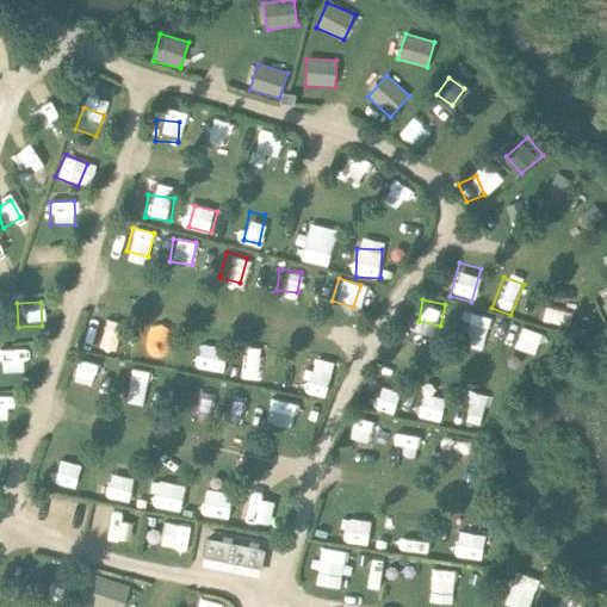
[(460,332),(477,338),(484,317),(468,311),(460,332)]
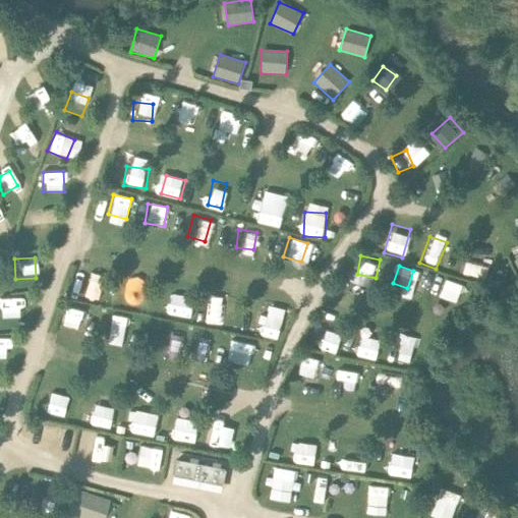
[(439,299),(462,303),(465,285),(443,281),(439,299)]
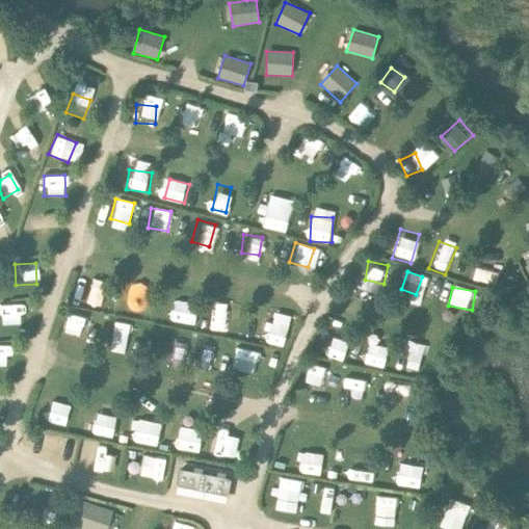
[(129,294),(125,311),(144,316),(150,299),(129,294)]
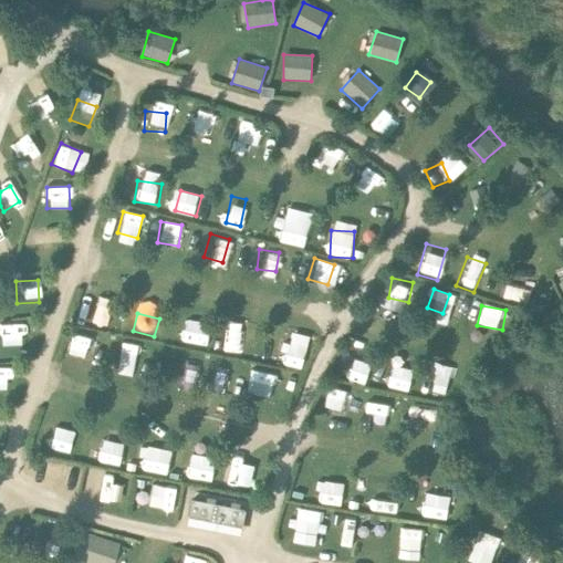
[(187,320),(184,342),(208,346),(211,324),(187,320)]
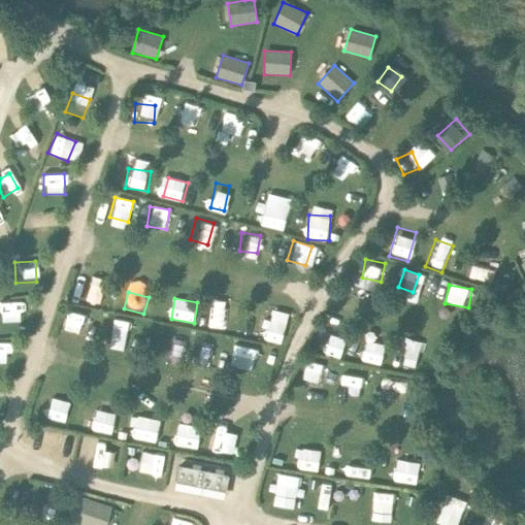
[(162,329),(157,348),(174,353),(179,334),(162,329)]
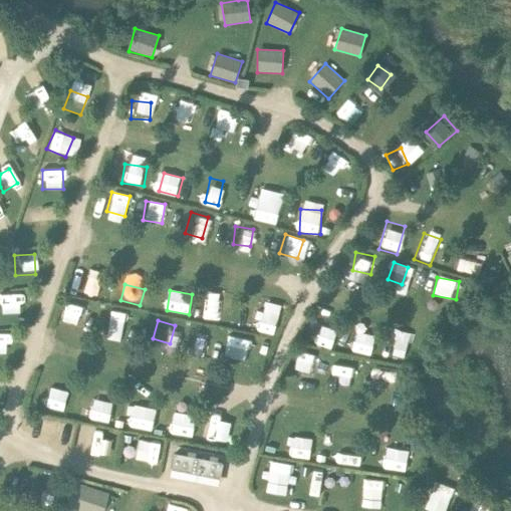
[(313,341),(330,347),(336,331),(318,325),(313,341)]
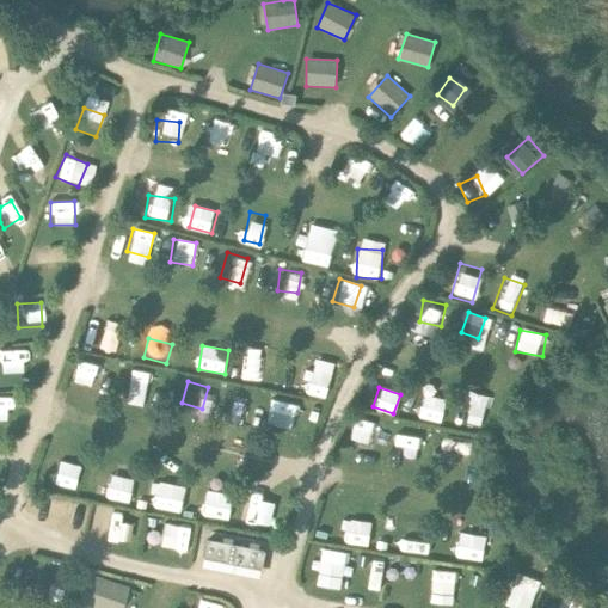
[(237,413),(256,418),(260,399),(241,393),(237,413)]
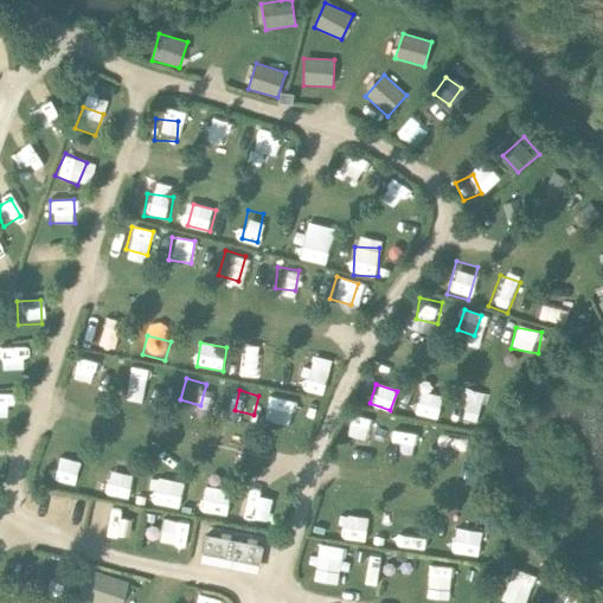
[(441,415),(444,392),(425,390),(422,411),(441,415)]
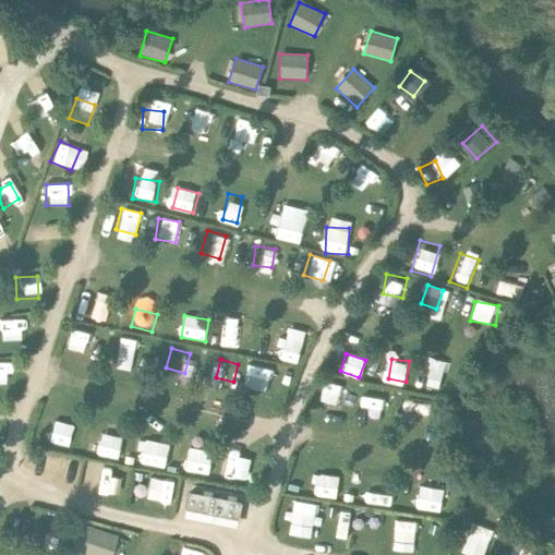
[(269,391),(272,369),(245,366),(244,390),(269,391)]
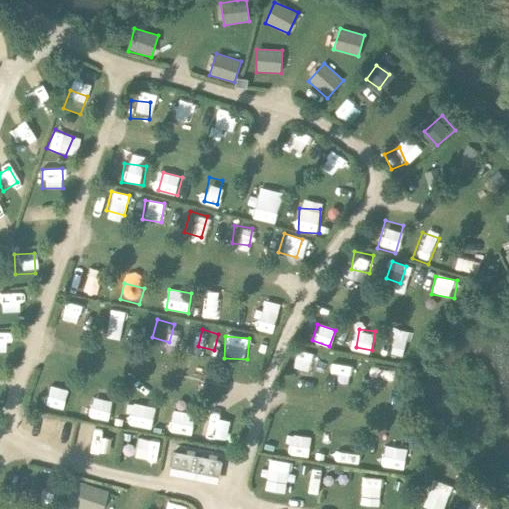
[(303,349),(298,366),(314,371),(319,354),(303,349)]
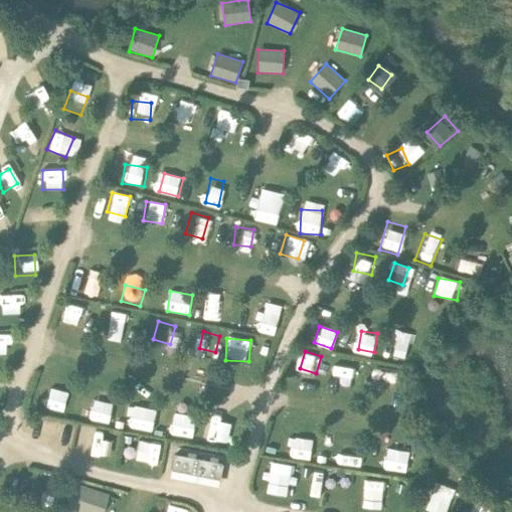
[(336,362),(332,379),(350,384),(354,366),(336,362)]
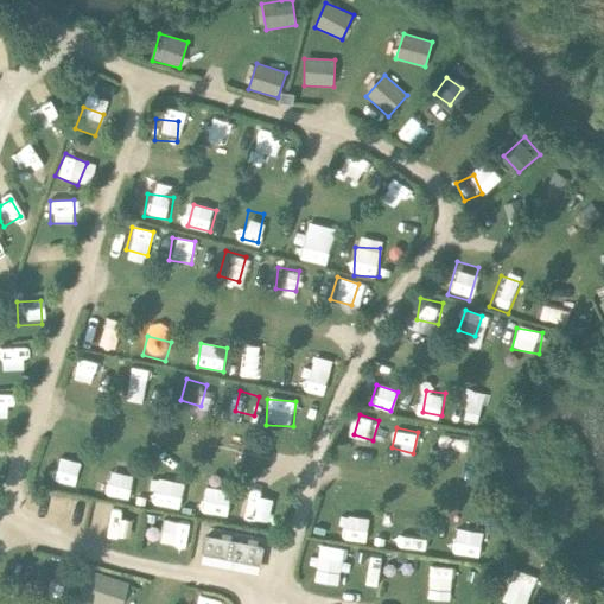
[(469,459),(472,439),(456,436),(452,456),(469,459)]
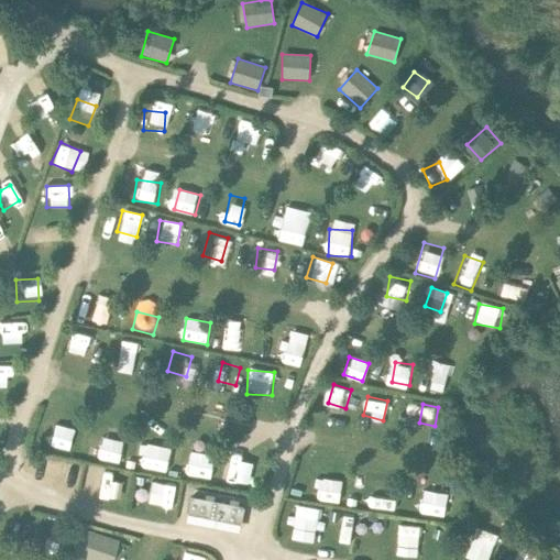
[(100,439),(96,458),(117,462),(121,443),(100,439)]
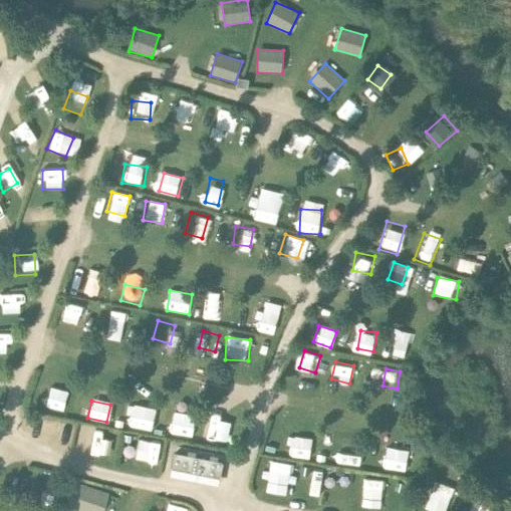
[(129,428),(154,431),(156,408),(131,406),(129,428)]
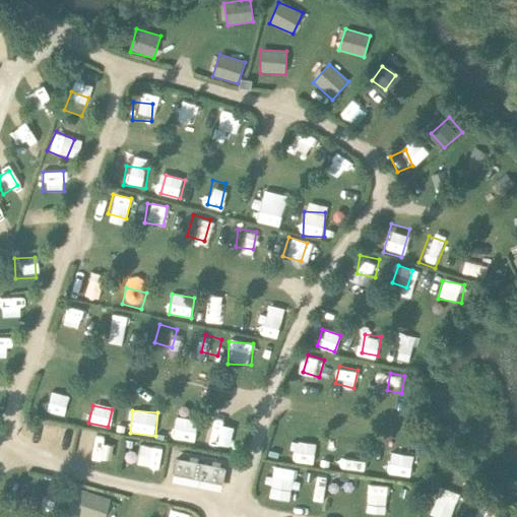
[(172,439),(194,444),(198,424),(176,419),(172,439)]
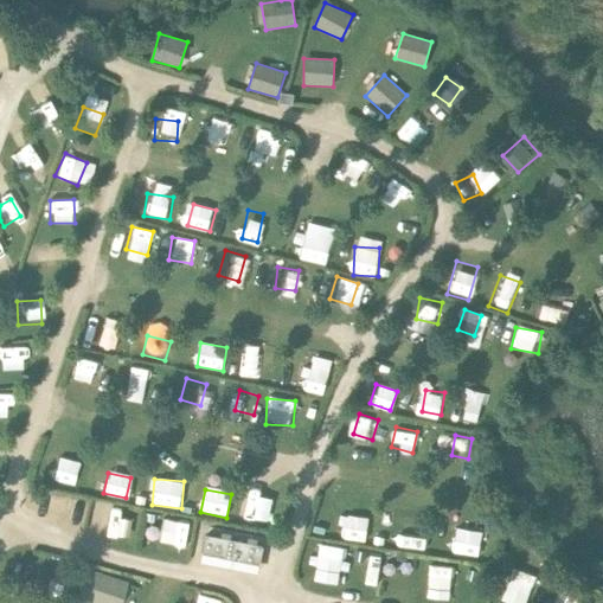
[(250,520),(274,526),(280,501),(255,496),(250,520)]
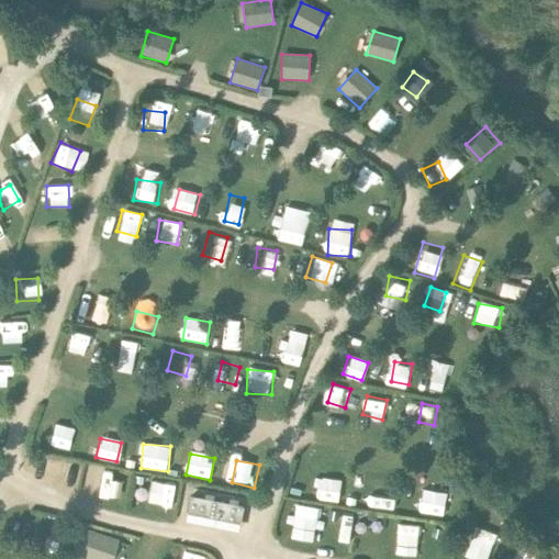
[(108,494),(109,473),(86,472),(85,493),(108,494)]
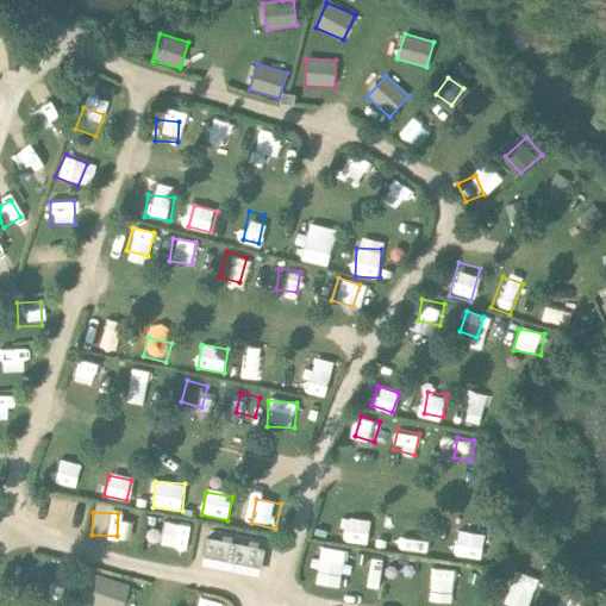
[(344,518),(342,541),(368,544),(370,522),(344,518)]
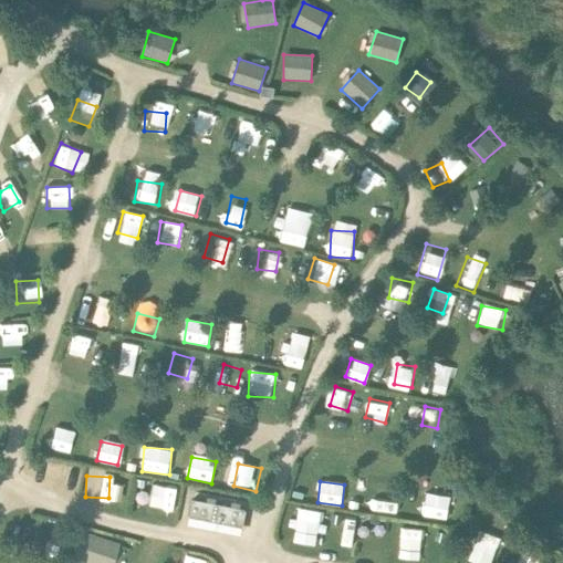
[(174,521),(178,498),(154,493),(149,517),(174,521)]
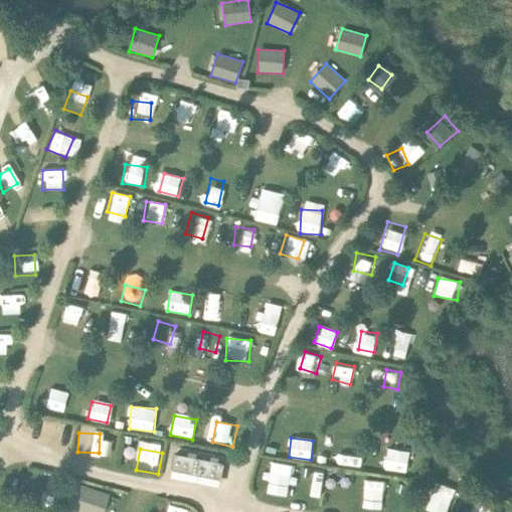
[(381,470),(399,474),(403,455),(385,452),(381,470)]
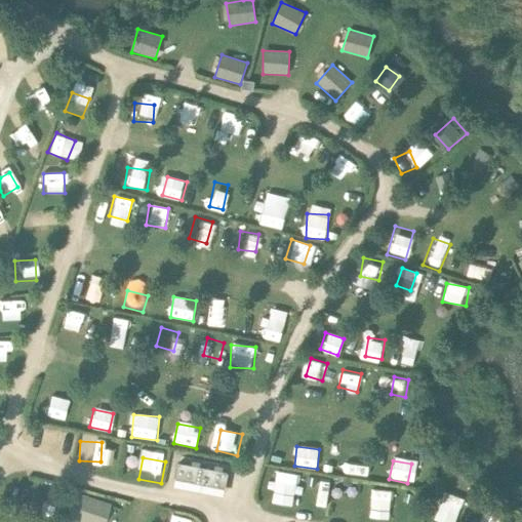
[(223,496),(228,472),(178,462),(173,485),(223,496)]
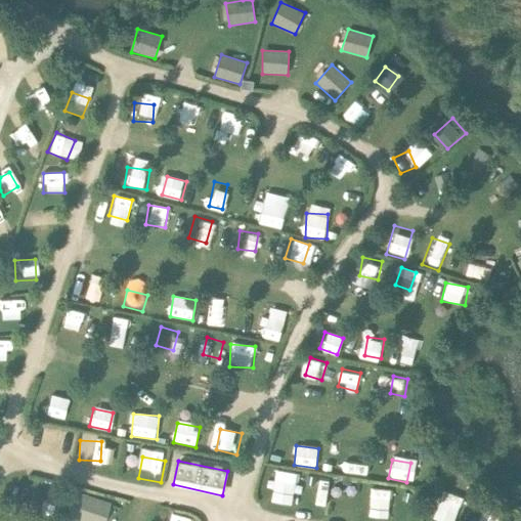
[(276,471),(273,491),(300,494),(302,474),(276,471)]
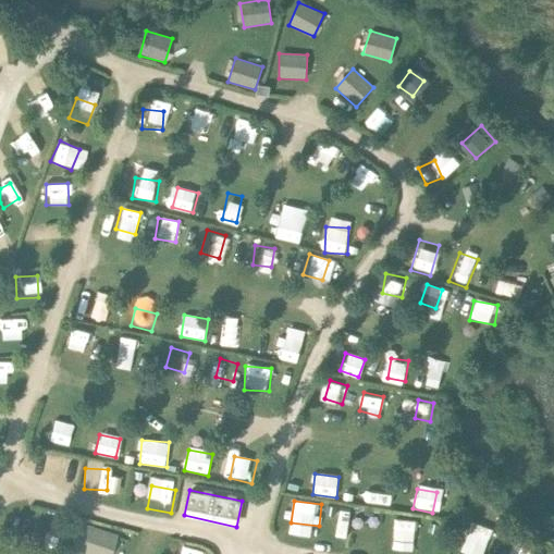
[(340,511),(335,537),(345,538),(349,513),(340,511)]
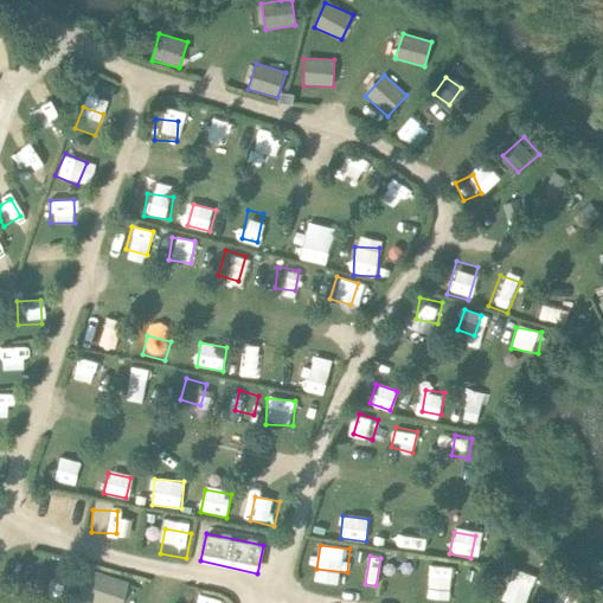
[(36,560),(31,583),(51,587),(55,564),(36,560)]
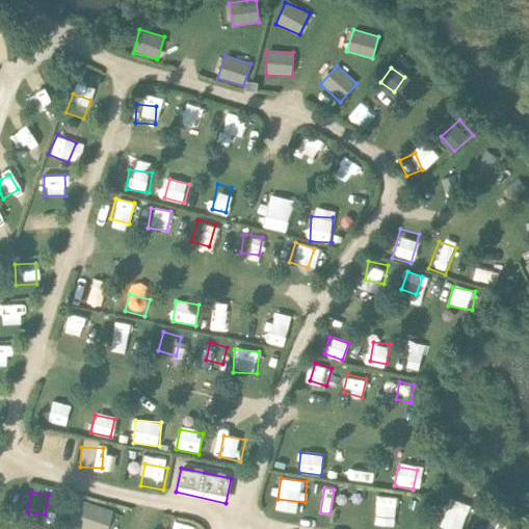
[(377,496),(374,526),(394,528),(397,498),(377,496)]
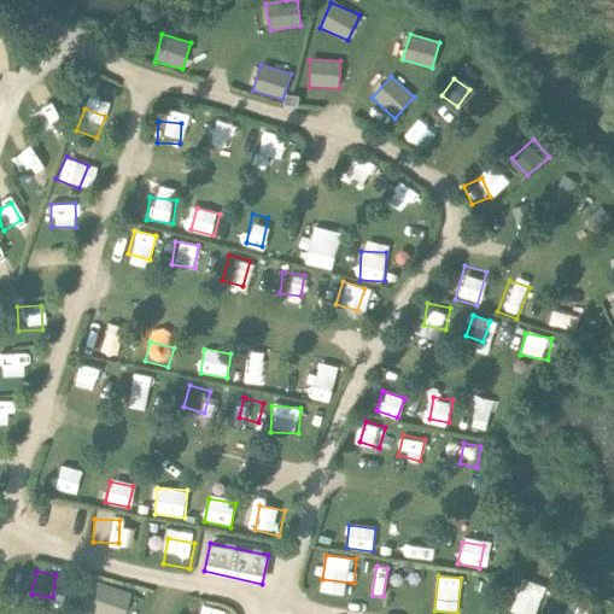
[(536,613),(545,586),(521,578),(510,612),(514,613),(536,613)]
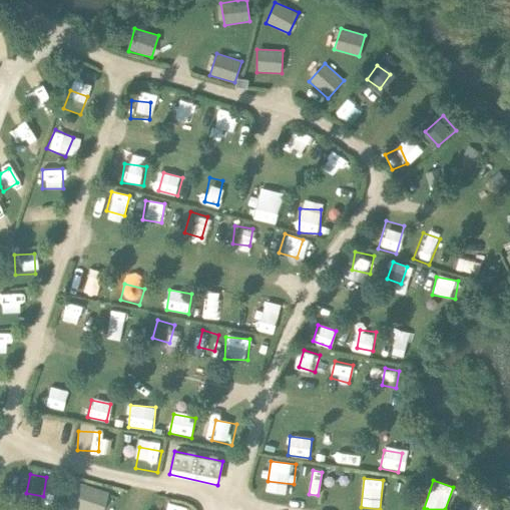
[(64,507),(71,509),(102,509),(109,493),(74,481),(64,507)]
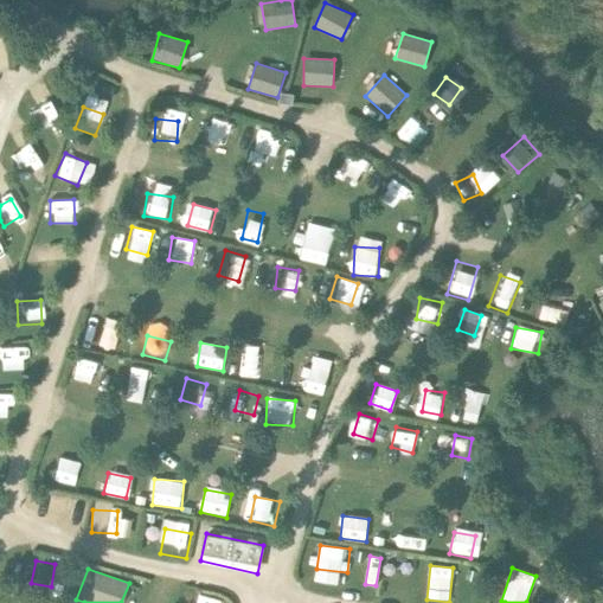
[(566,602),(571,594),(555,588),(547,602),(566,602)]
